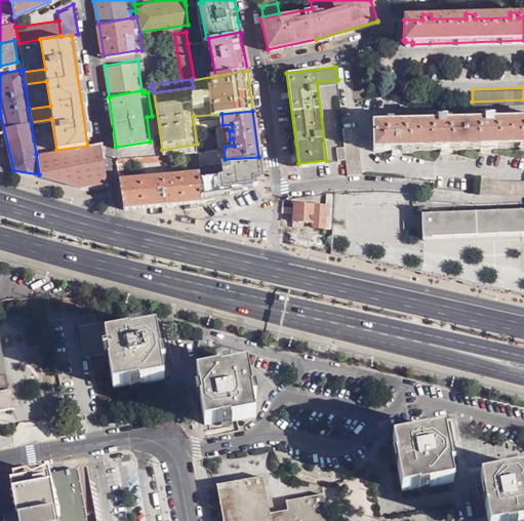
[(223,125),(222,114),(194,116),(196,125),(216,123),(218,145),(199,146),(200,161),(225,159),(225,147),(234,146),(233,138),(230,139),(229,130),(232,130),(232,124),(223,125)]
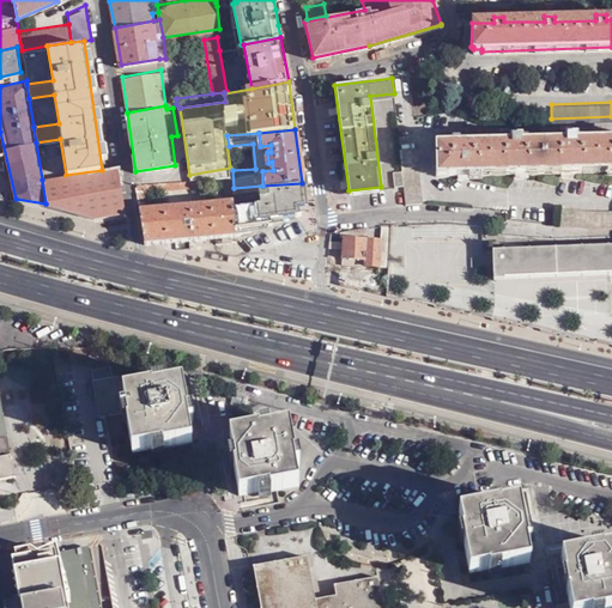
[(611,166),(611,135),(577,138),(577,133),(568,133),(568,138),(519,140),(519,135),(509,135),(509,140),(468,141),(468,137),(459,137),(459,141),(438,143),(438,172),(611,166)]
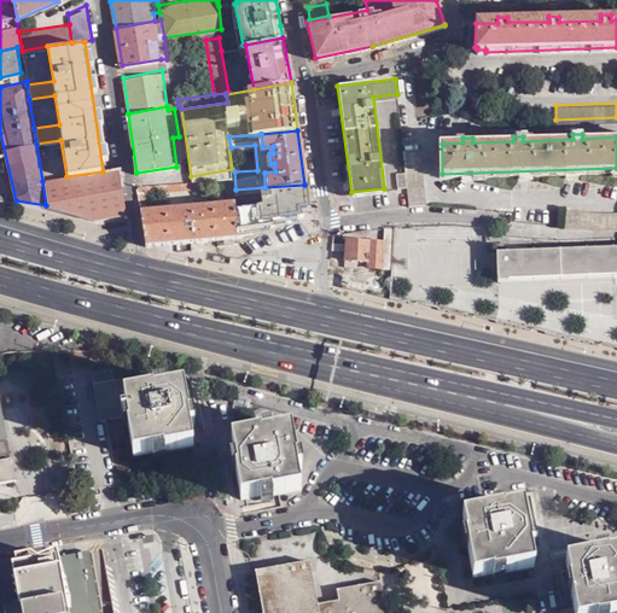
[(407,185),(408,204),(425,202),(420,146),(403,147),(406,170),(407,185)]
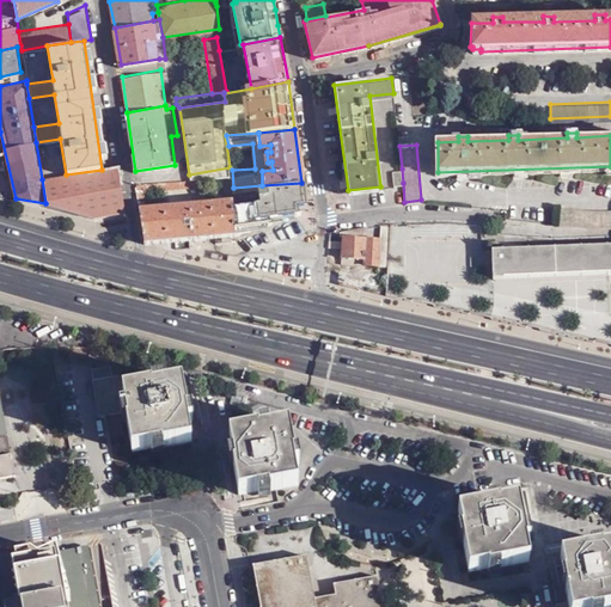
[(123,179),(121,166),(102,170),(66,175),(42,179),(46,203),(93,216),(124,212),(121,182),(123,179)]
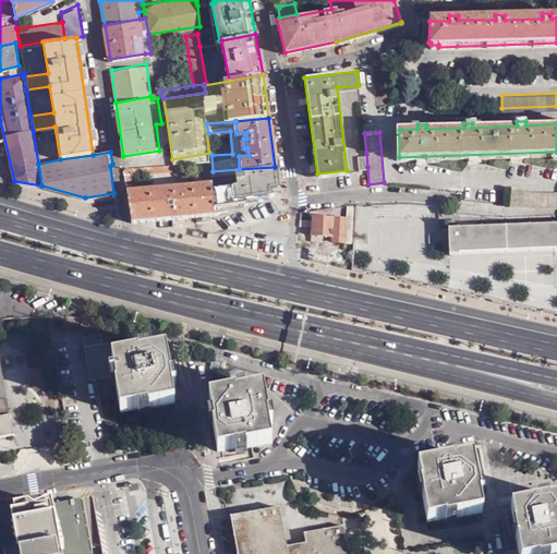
[(210,171),(209,153),(172,159),(125,166),(123,169),(125,184),(131,183),(130,171),(204,160),(205,175),(212,173),(210,171)]
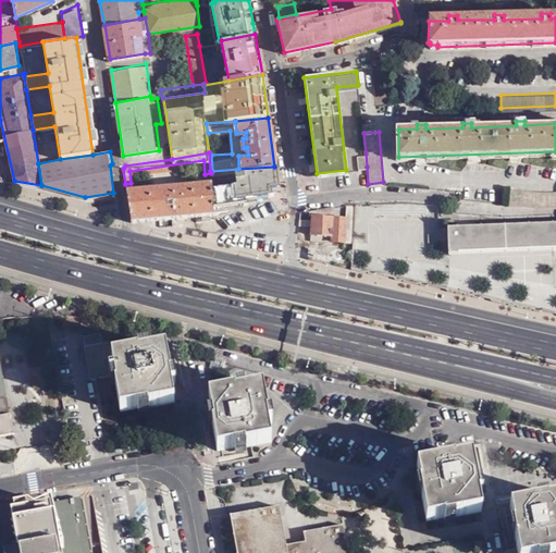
[(358,168),(367,167),(366,154),(357,155),(358,168)]
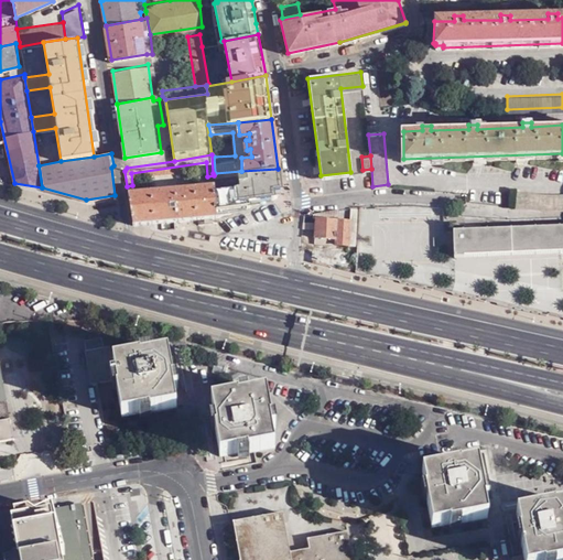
[(280,189),(278,169),(241,171),(215,173),(213,173),(214,175),(214,179),(216,213),(275,195),(280,189)]
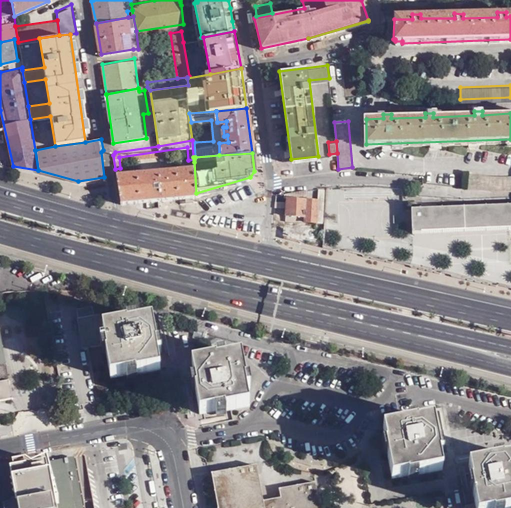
[(179,195),(196,193),(194,162),(116,173),(120,203),(137,201),(159,197),(179,195)]
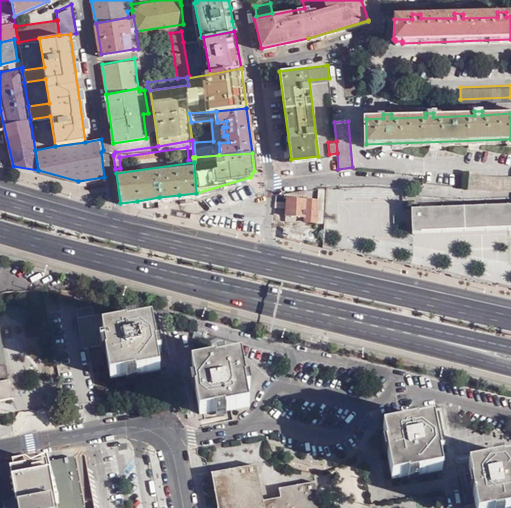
[(43,186),(78,181),(38,170),(43,186)]
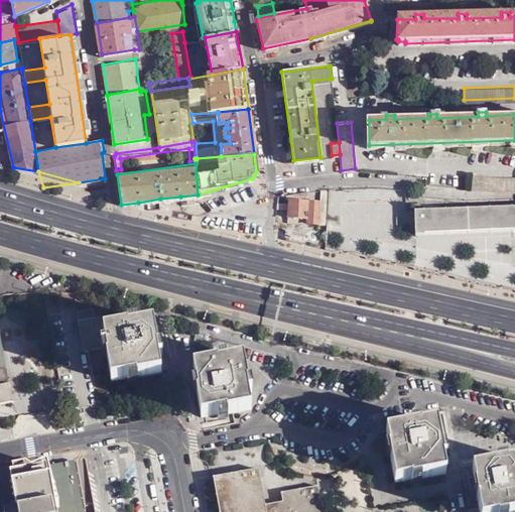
[(470,173),(469,187),(498,190),(514,190),(514,175),(496,175),(470,173)]
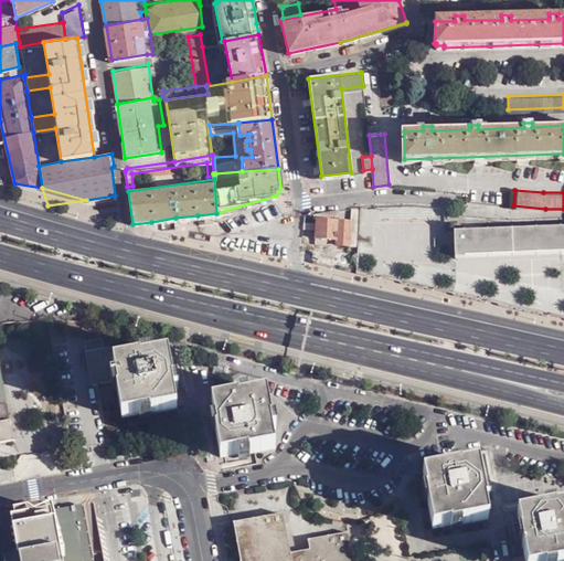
[(316,222),(304,221),(302,226),(316,229),(315,234),(315,243),(348,245),(350,220),(337,219),(338,208),(314,213),(312,217),(316,217),(316,222)]
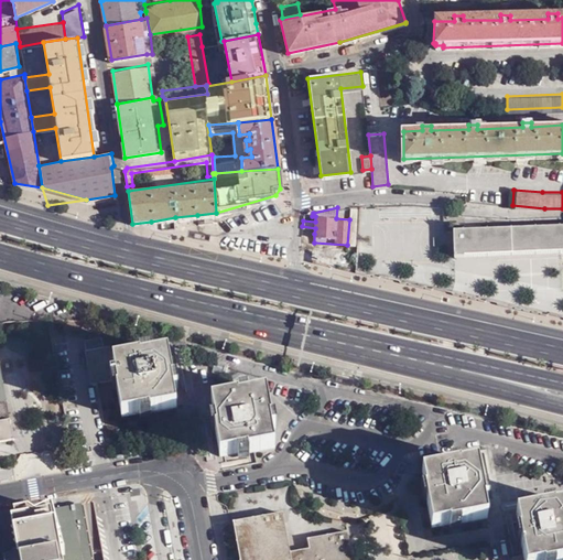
[(462,219),(452,221),(452,229),(463,229),(462,219)]
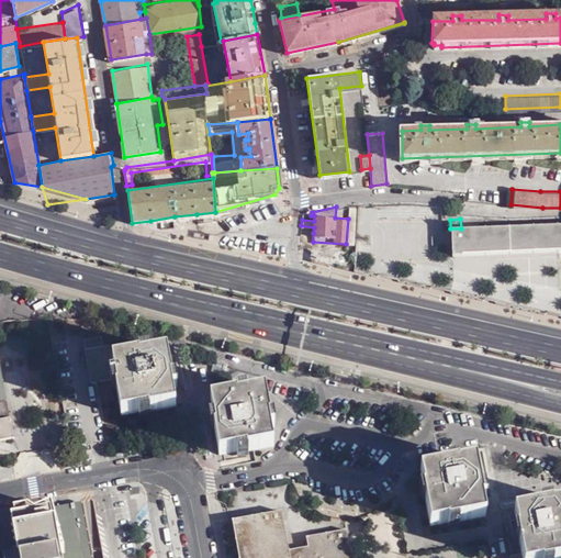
[(560,223),(463,227),(463,255),(560,250),(560,223)]
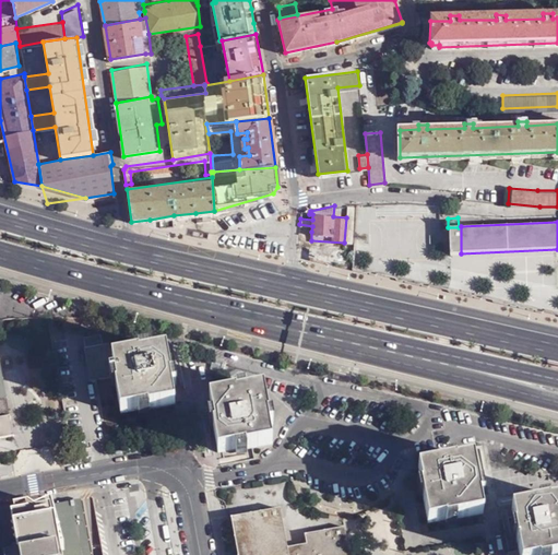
[(450,255),(461,254),(461,226),(459,227),(448,227),(450,255)]
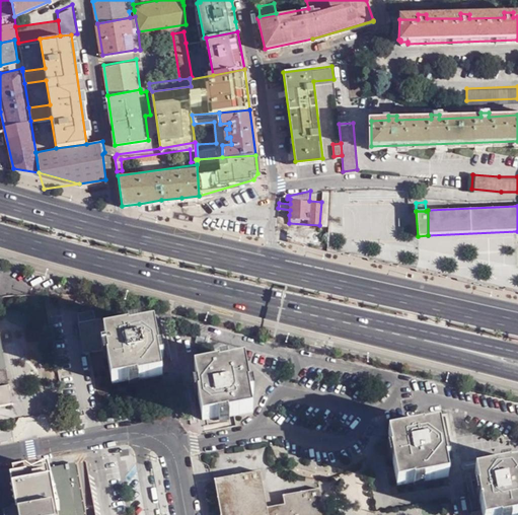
[(149,307),(98,315),(106,367),(157,357),(155,345),(153,333),(149,307)]
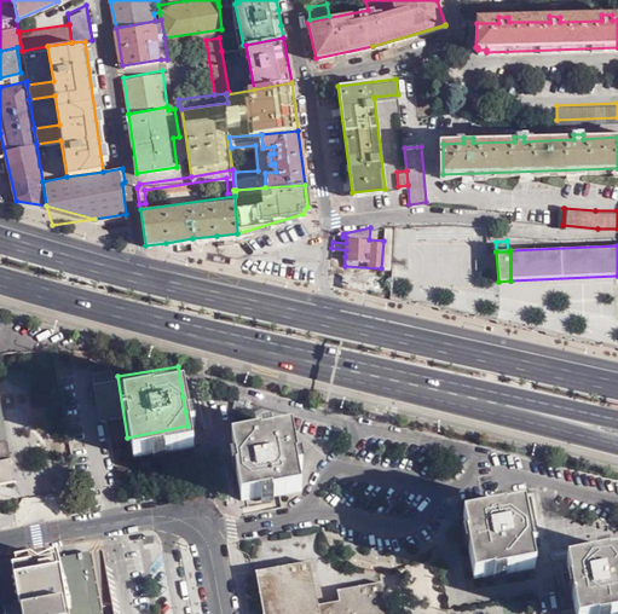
[(286,410),(225,420),(230,447),(236,481),(296,470),(286,410)]
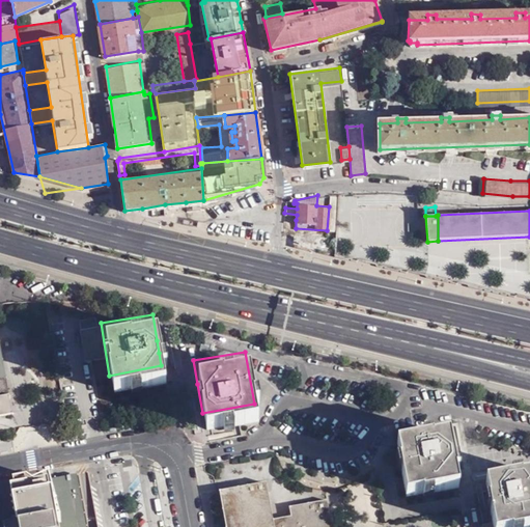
[(0,412),(10,410),(7,390),(0,391),(0,412)]
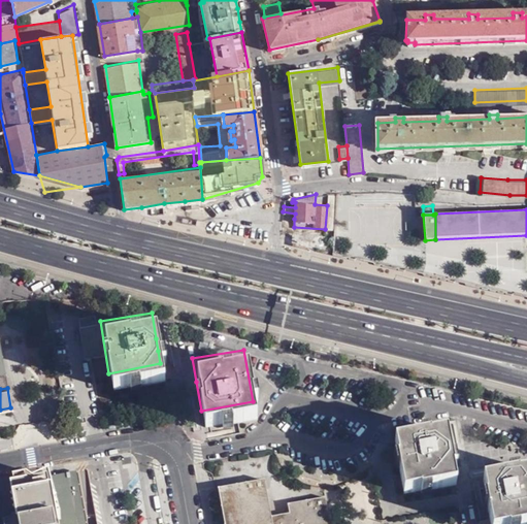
[(442,418),(393,427),(399,455),(397,455),(401,479),(453,468),(448,443),(442,418)]
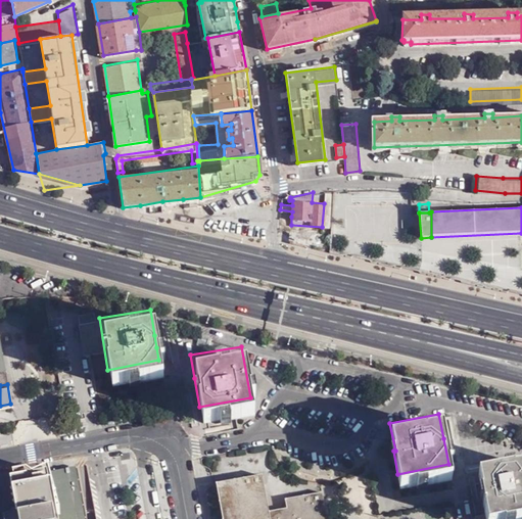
[(521,451),(500,456),(475,460),(484,512),(521,505),(521,451)]
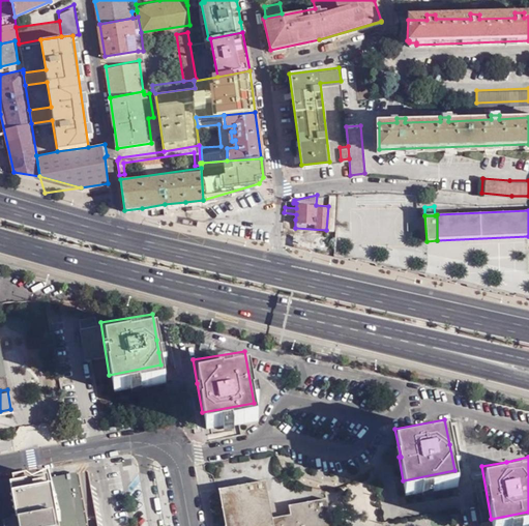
[(86,525),(76,467),(69,469),(75,487),(78,490),(77,495),(79,499),(79,503),(80,507),(81,510),(82,515),(82,520),(83,524),(83,525),(86,525)]
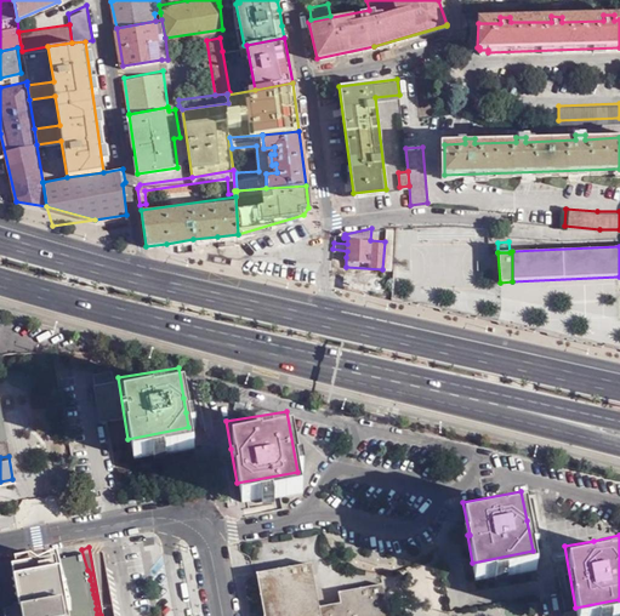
[(97,615),(97,614),(96,609),(96,603),(95,598),(94,594),(92,589),(92,585),(90,580),(91,574),(87,570),(81,549),(39,558),(39,562),(52,559),(52,562),(0,572),(0,606),(1,615),(97,615)]
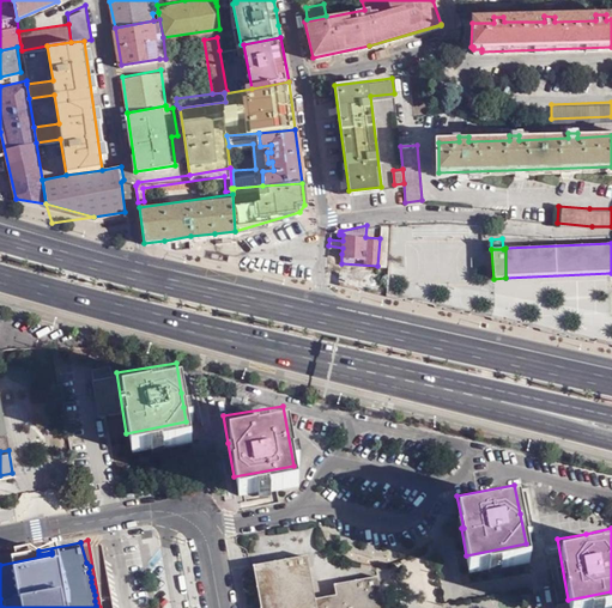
[(38,554),(38,551),(0,558),(0,565),(52,554),(52,552),(38,554)]
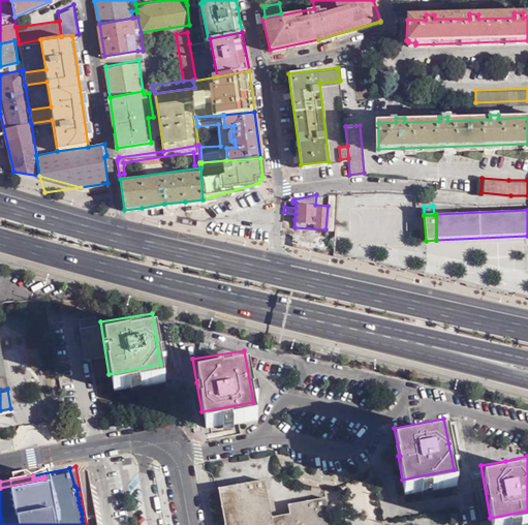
[(266,479),(218,488),(225,524),(331,524),(325,495),(288,502),(290,512),(273,516),(266,479)]
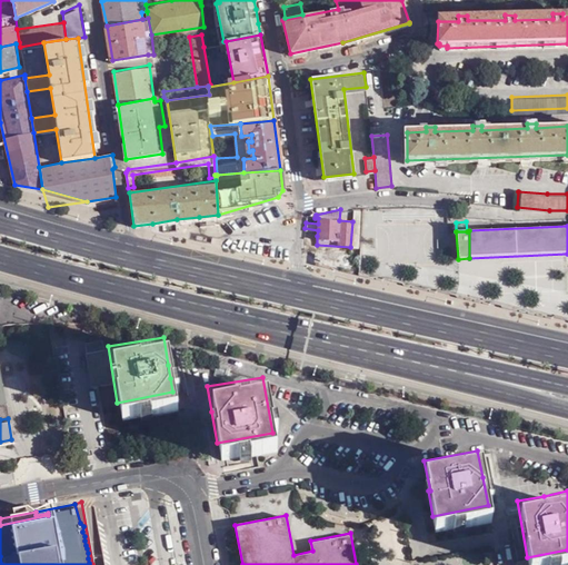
[(526,564),(525,554),(516,556),(517,564),(526,564)]
